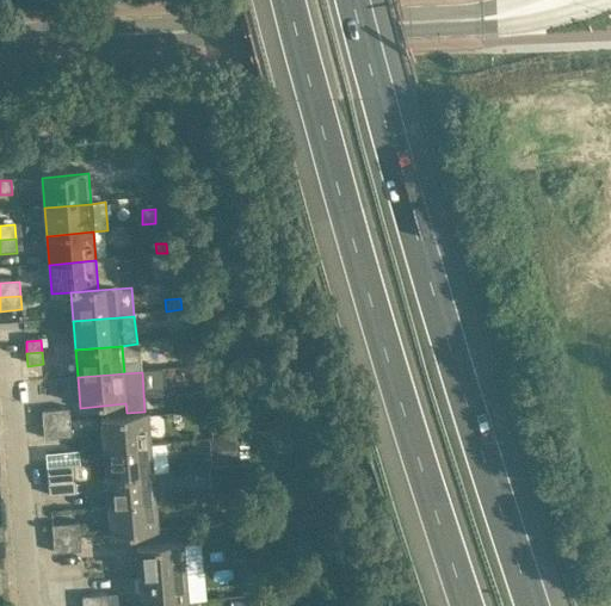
[(203,410),(201,393),(179,395),(180,406),(172,406),(173,413),(203,410)]
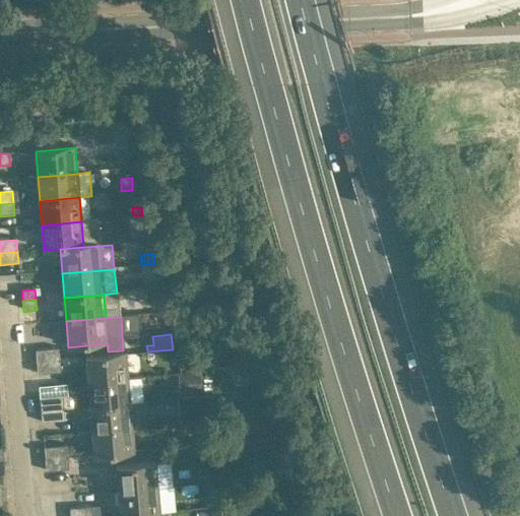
[(59,349),(36,351),(37,364),(60,362),(59,349)]
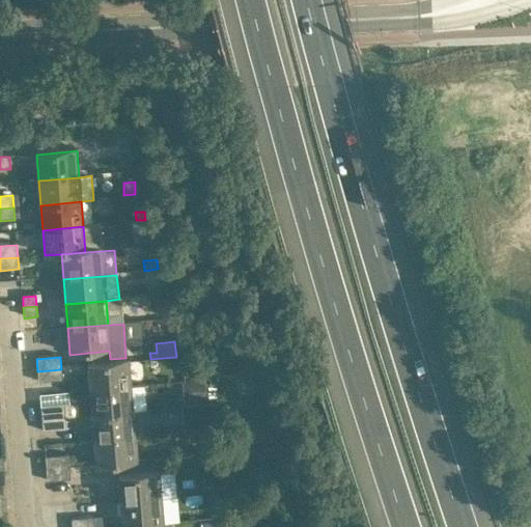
[(129,362),(87,365),(89,391),(131,388),(129,362)]
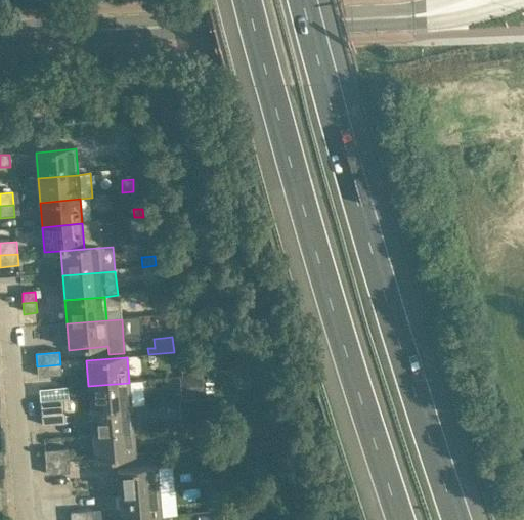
[(61,376),(60,364),(37,366),(38,378),(61,376)]
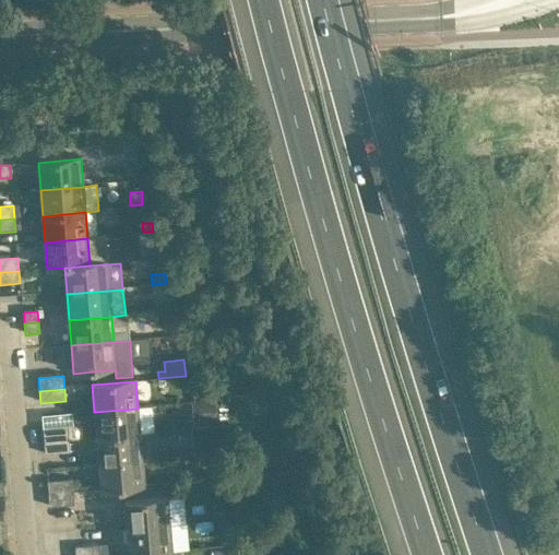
[(193,426),(201,425),(216,424),(215,421),(215,405),(215,403),(192,404),(192,405),(193,426)]
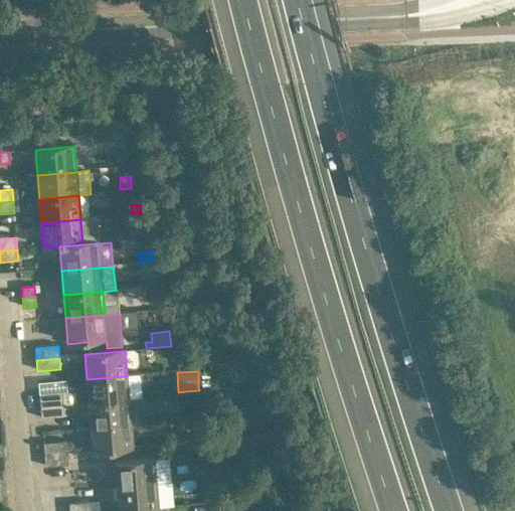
[(127,376),(87,379),(90,403),(129,400),(127,376)]
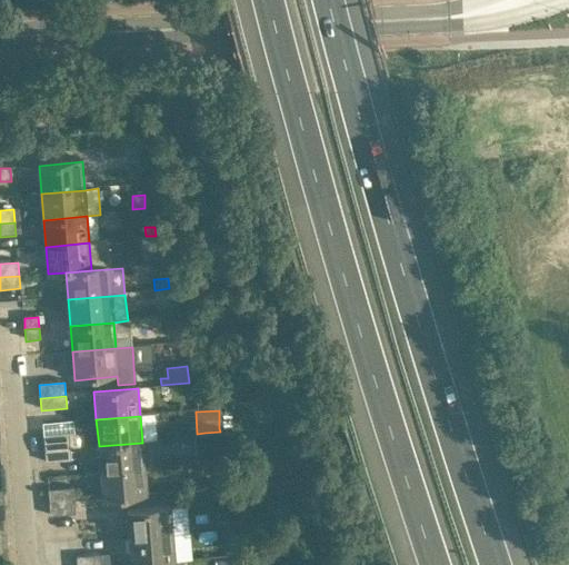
[(83,434),(69,435),(70,448),(85,447),(83,434)]
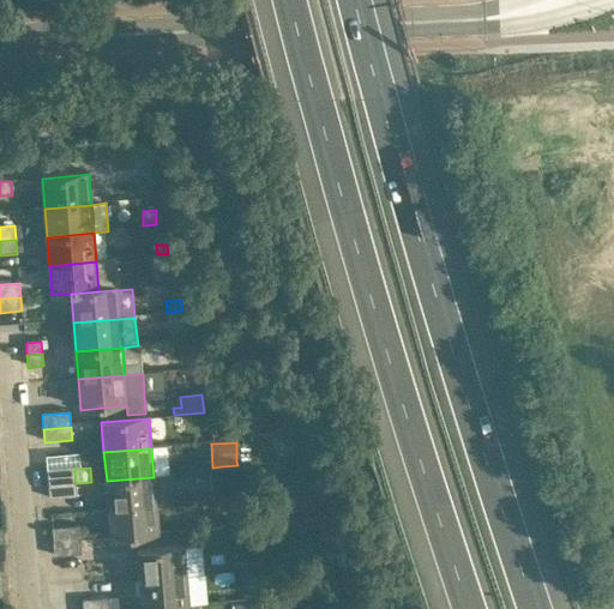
[(74,469),(47,471),(48,486),(76,483),(74,469)]
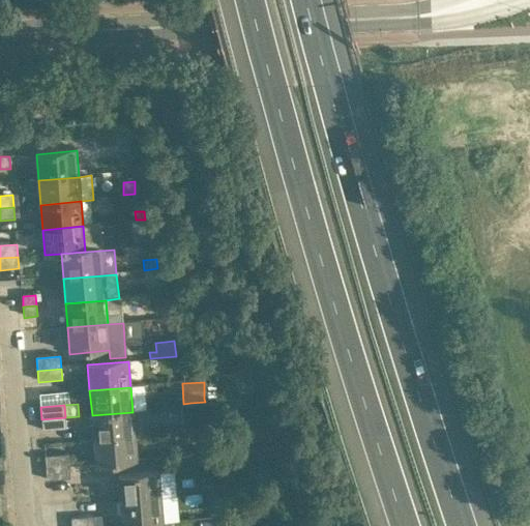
[(188,409),(190,427),(207,426),(205,407),(188,409)]
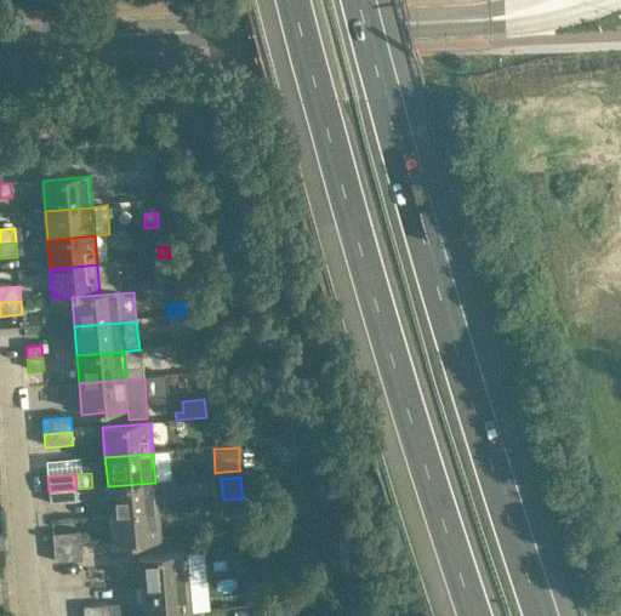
[(155,483),(108,486),(110,515),(158,512),(155,483)]
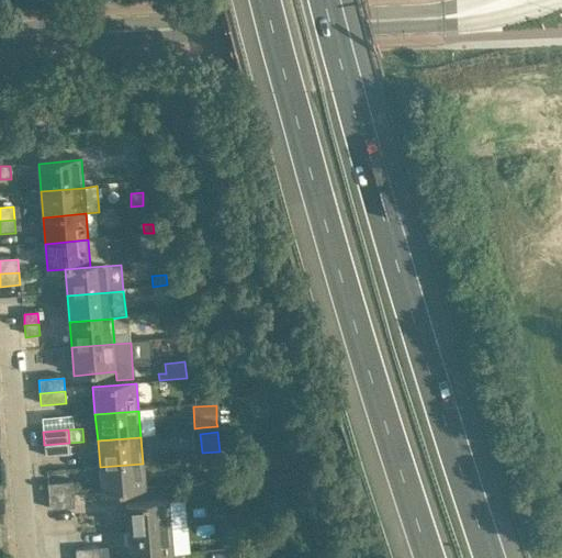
[(70,456),(69,443),(44,445),(45,458),(70,456)]
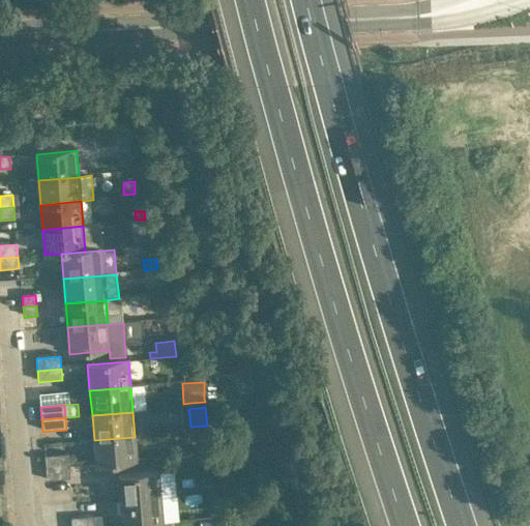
[(135,437),(94,440),(96,466),(138,463),(135,437)]
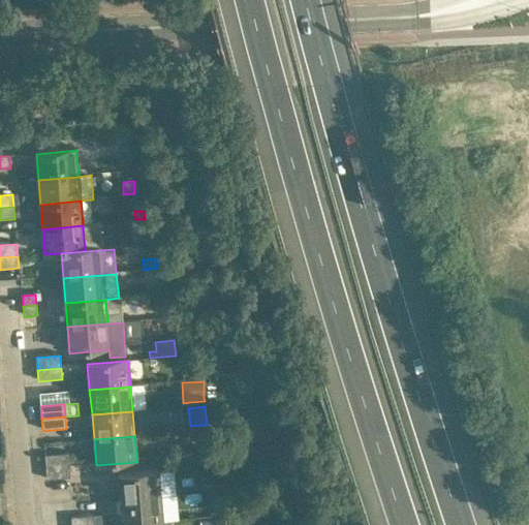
[(68,455),(44,457),(45,468),(69,466),(68,455)]
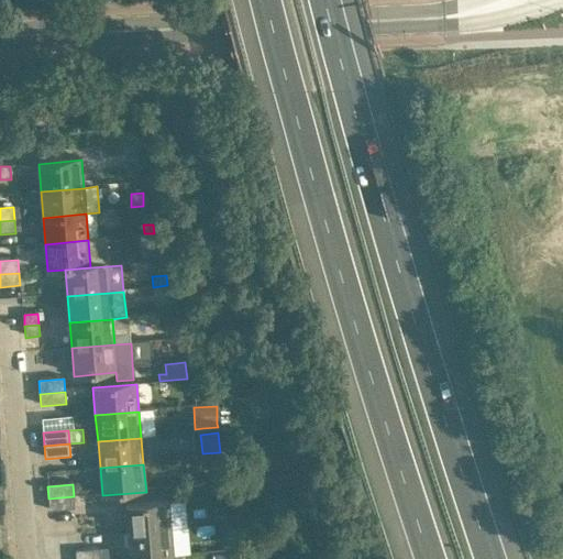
[(75,510),(74,496),(48,499),(50,512),(75,510)]
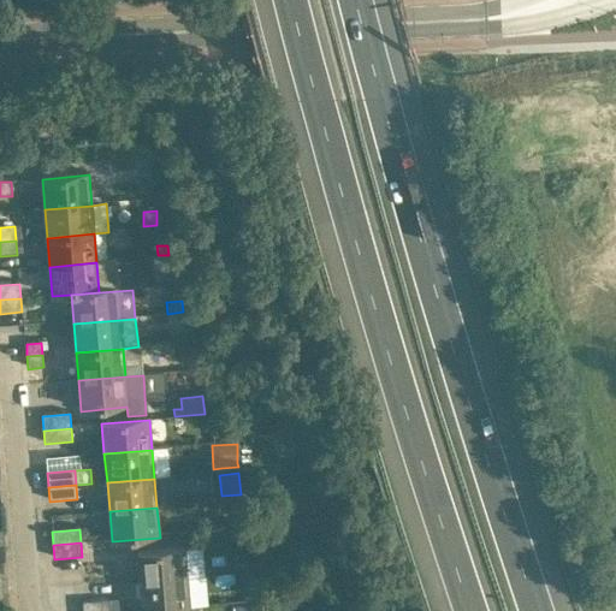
[(137,553),(140,583),(187,580),(184,550),(137,553)]
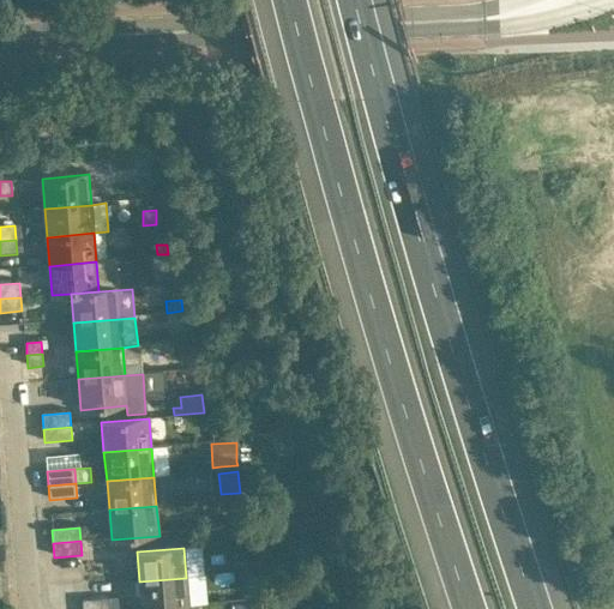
[(248,585),(257,584),(259,584),(258,572),(257,572),(253,572),(247,572),(248,585)]
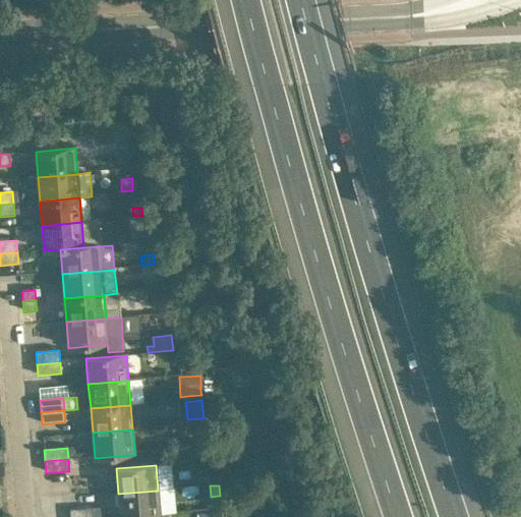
[(118,494),(120,516),(147,516),(160,515),(158,491),(118,494)]
